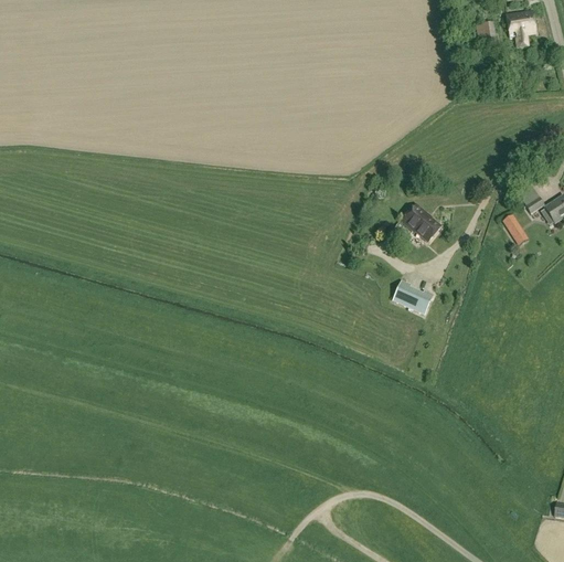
[(536,33),(533,9),(506,13),(510,36),(515,36),(517,48),(530,45),(529,34),(536,33)]
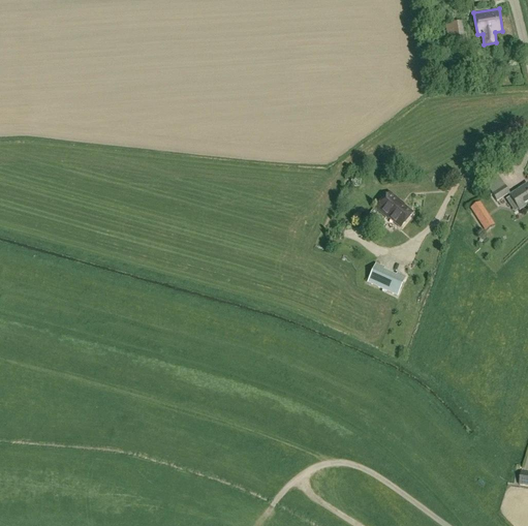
[(445,42),(448,41),(465,39),(465,38),(468,38),(467,28),(464,28),(463,21),(446,23),(447,34),(444,34),(445,42)]
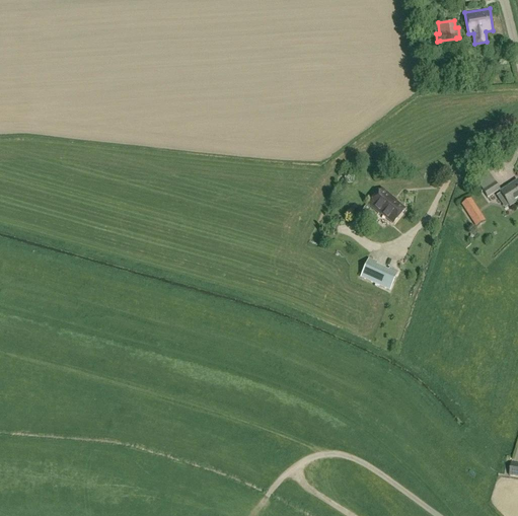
[(508,178),(517,172),(517,169),(515,166),(504,173),(508,178)]
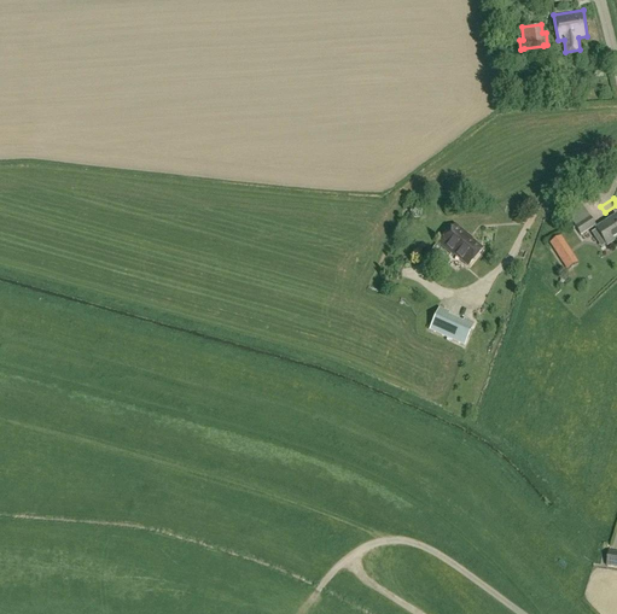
[(616,212),(597,226),(607,244),(616,237),(616,212)]
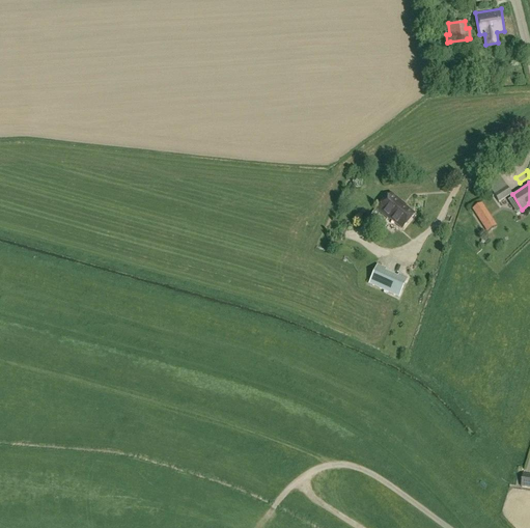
[(507,184),(494,192),(499,200),(512,192),(507,184)]
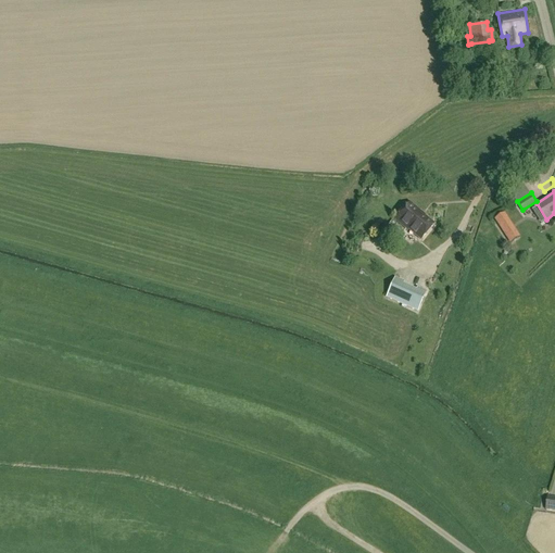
[(421,237),(434,223),(419,210),(419,209),(410,201),(396,217),(408,227),(408,226),(421,237)]
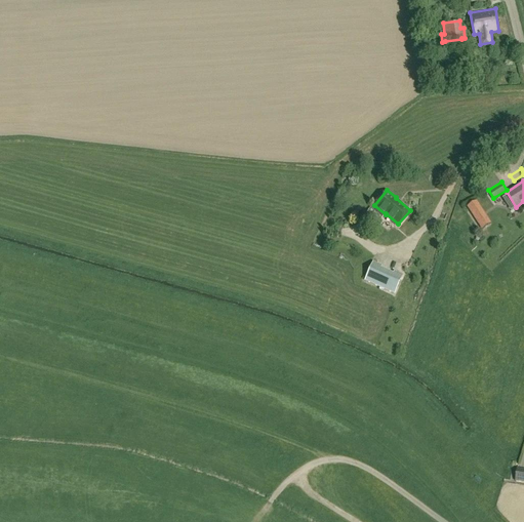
[(468,204),(482,227),(490,222),(476,199),(468,204)]
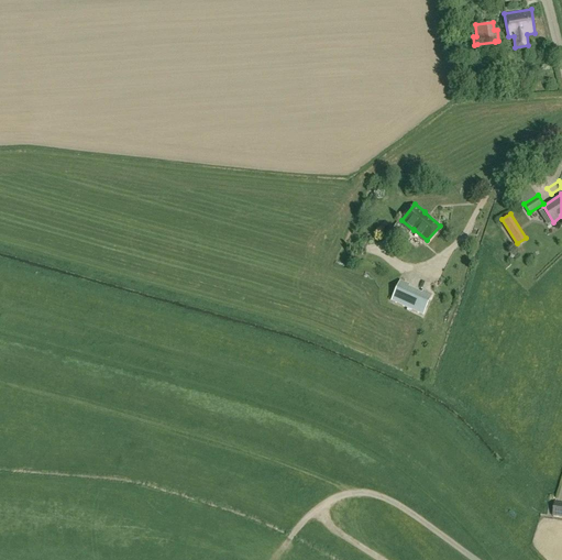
[(392,298),(423,314),(433,293),(423,288),(422,292),(409,285),(411,283),(401,278),(392,298)]
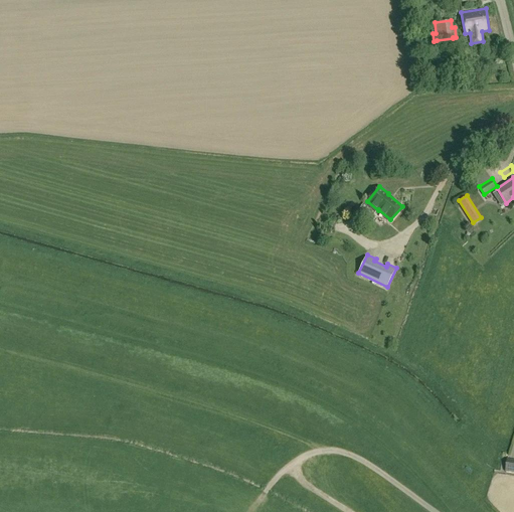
All buildings are outlined.
